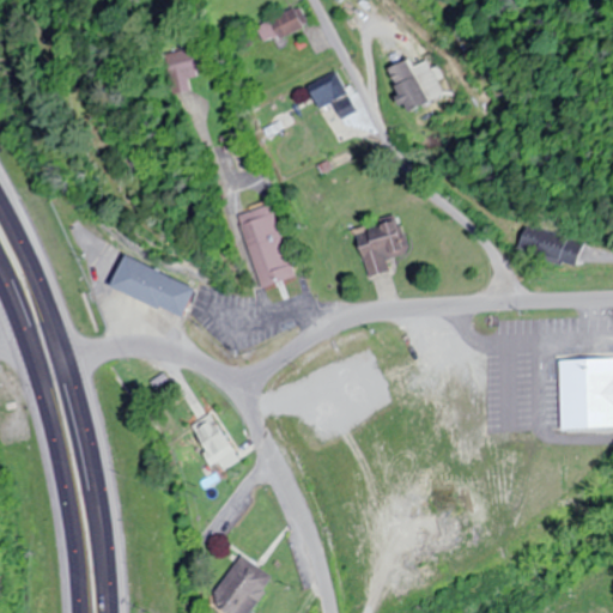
[(265,46),(307,25),(298,7),(255,26),(265,46)]
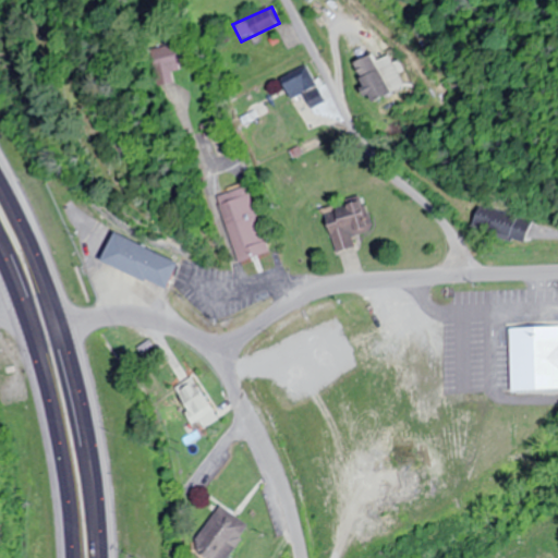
[(150,50),(158,86),(174,83),(171,70),(190,65),(184,43),(150,50)]
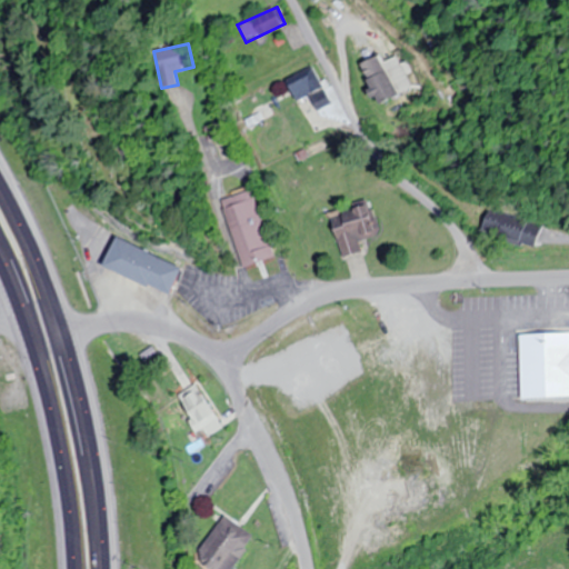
[(286,81),(297,100),(321,87),(310,67),(286,81)]
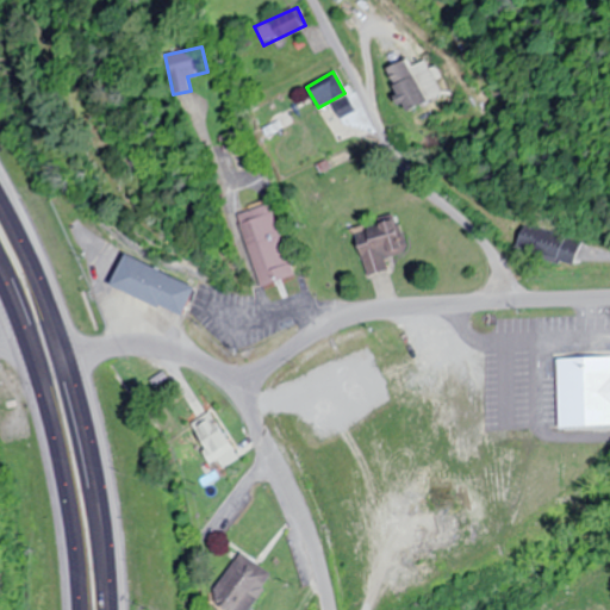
[(422,103),(409,75),(390,85),(403,112),(422,103)]
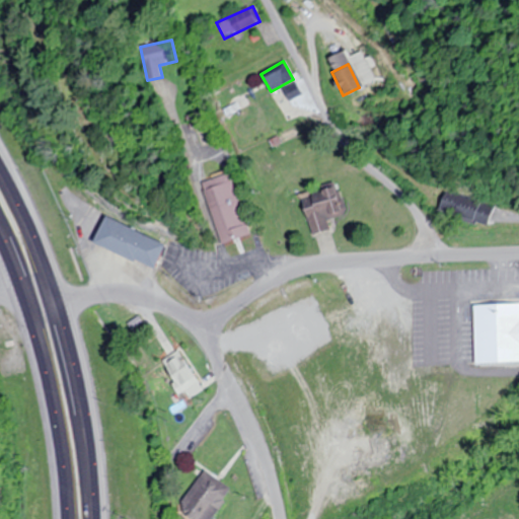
[(211,199),(213,198),(211,189),(236,179),(257,242),(228,252),(211,199)]
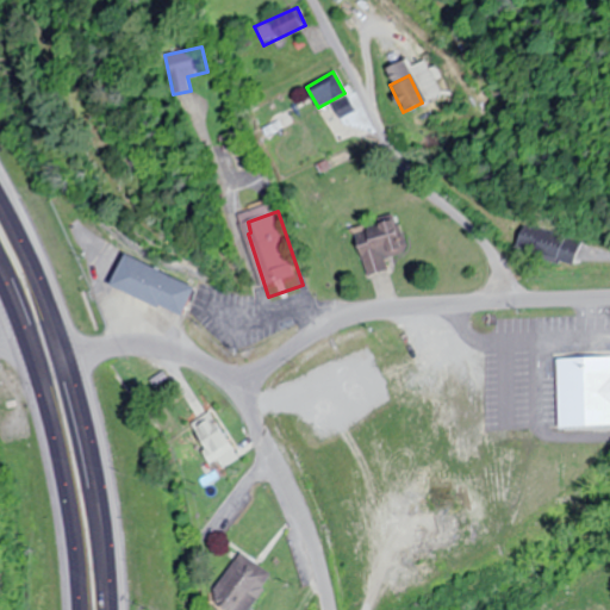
[(368,275),(390,269),(386,256),(406,251),(398,221),(356,232),(368,275)]
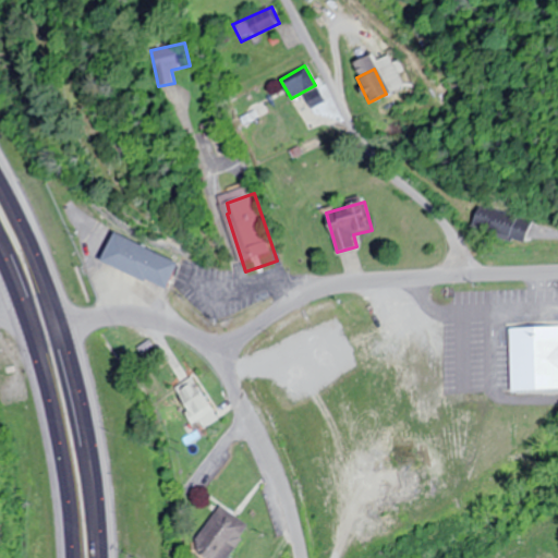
[(468,226),(520,242),(526,220),(475,204),(468,226)]
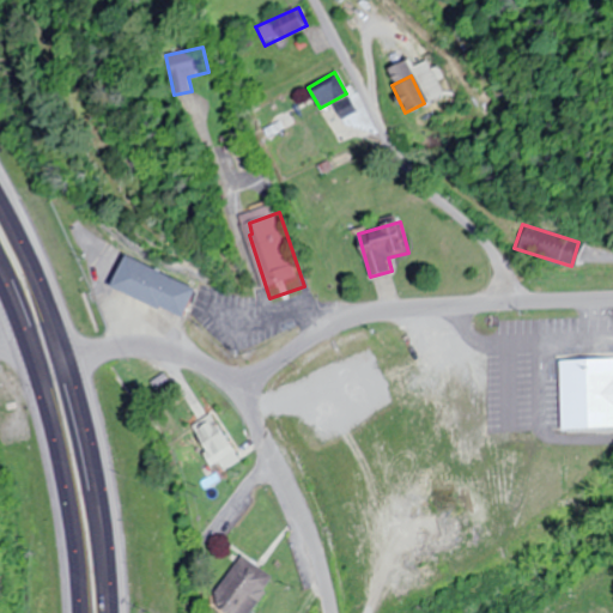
[(194,328),(208,301),(134,266),(120,298),(169,321),(170,319),(194,328)]
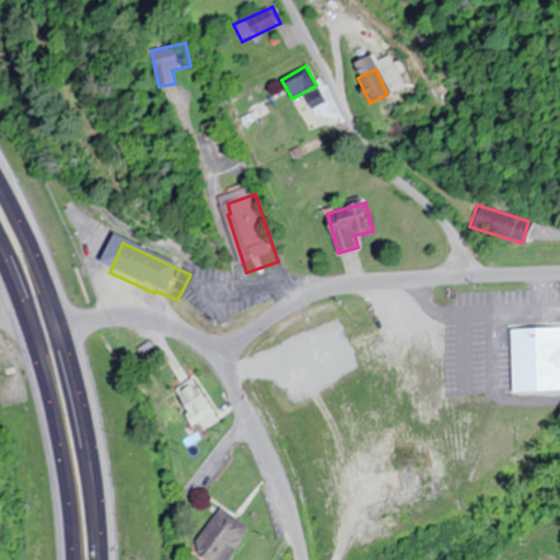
[(559,326),(512,328),(514,393),(559,391),(559,326)]
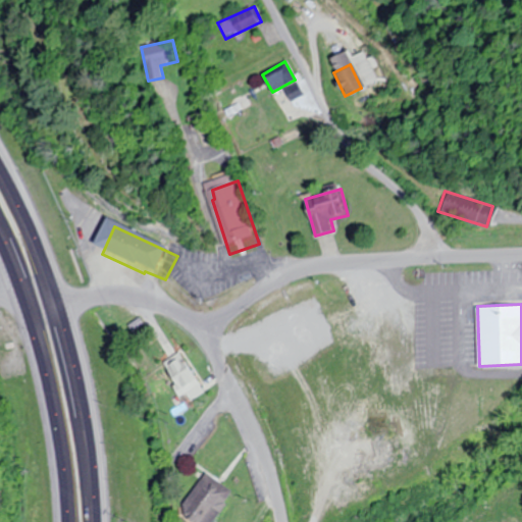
[(205,393),(183,357),(167,367),(190,403),(205,393)]
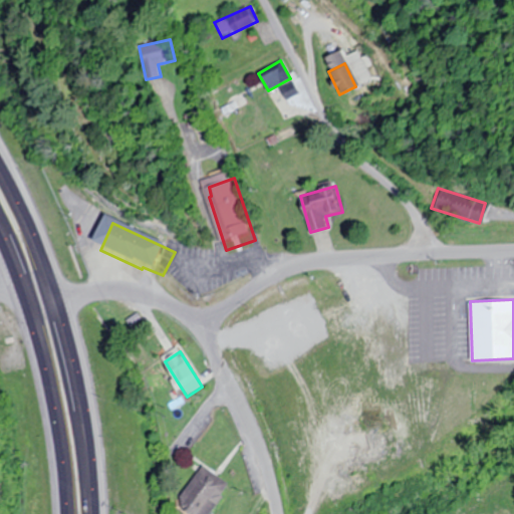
[(212,513),(233,485),(205,466),(178,504),(192,513),(212,513)]
